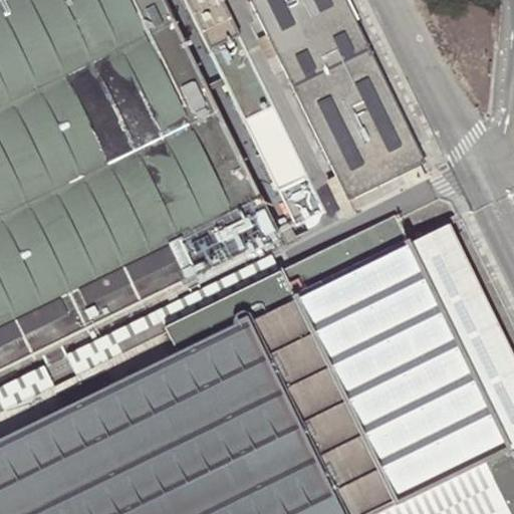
[(0,0),(0,368),(279,235),(164,0),(0,0)]
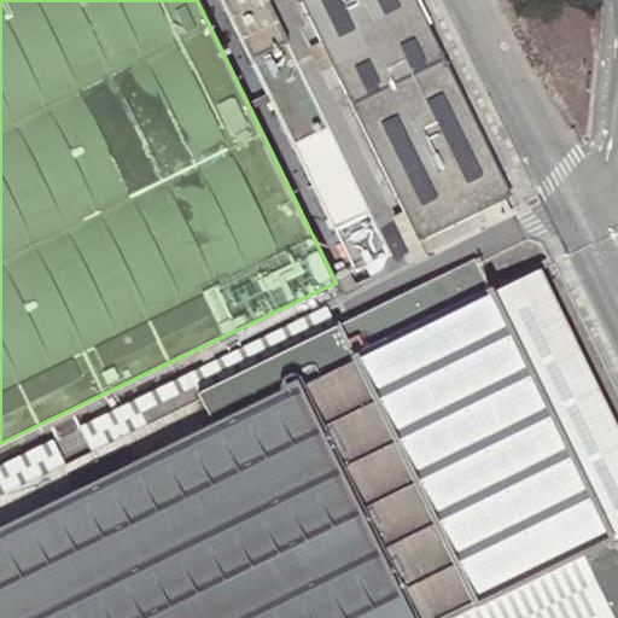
[(225,0),(336,227),(350,221),(356,234),(379,223),(269,0),(225,0)]
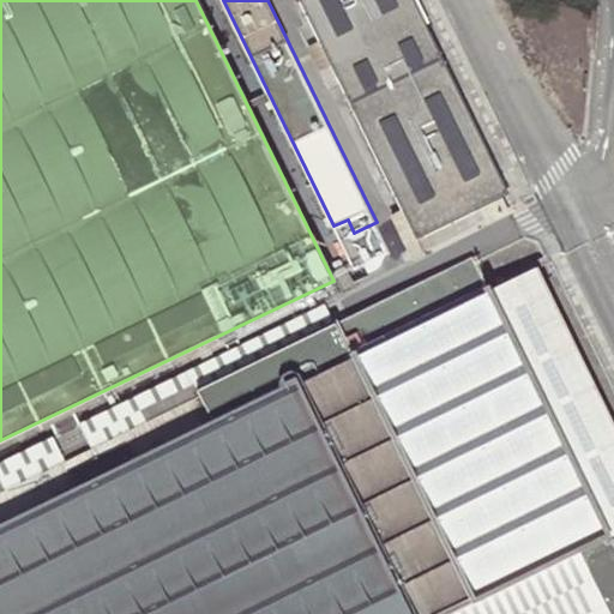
[(300,0),(320,41),(332,65),(404,211),(419,238),(476,209),(501,196),(507,193),(411,0),(300,0)]
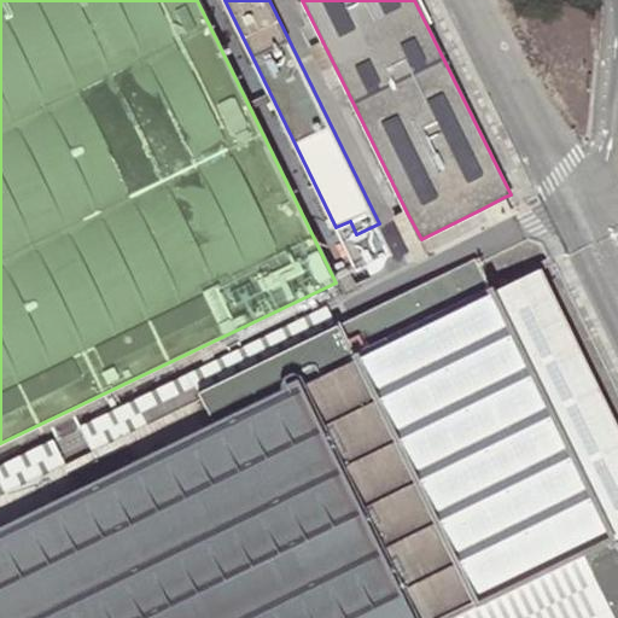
[(334,65),(322,41),(313,46),(324,70),(334,65)]
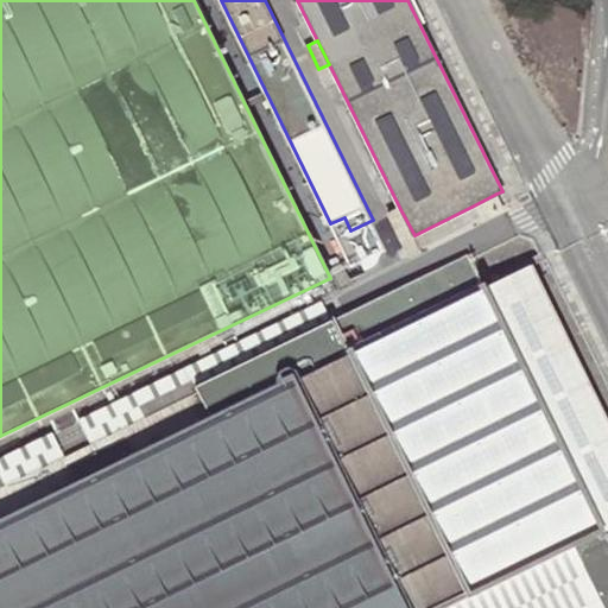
[(504,207),(496,194),(472,207),(476,220),(504,207)]
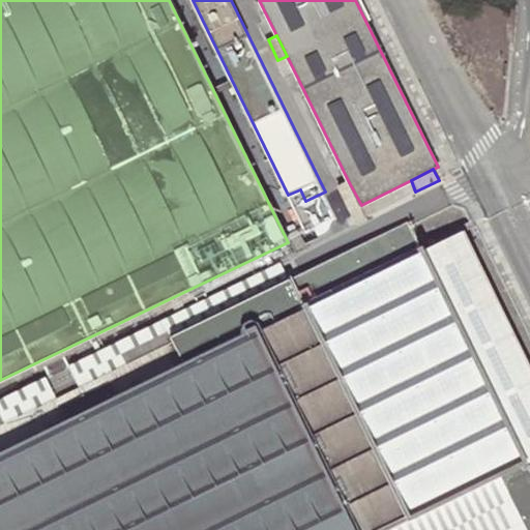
[(351,210),(361,205),(349,182),(340,187),(351,210)]
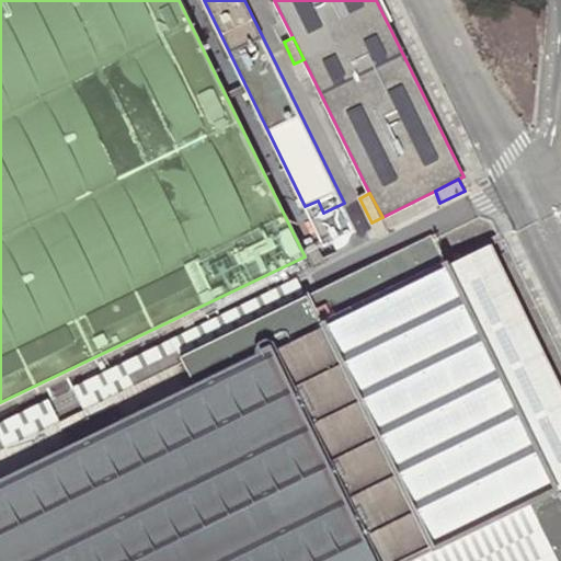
[(305,206),(311,219),(323,213),(318,201),(305,206)]
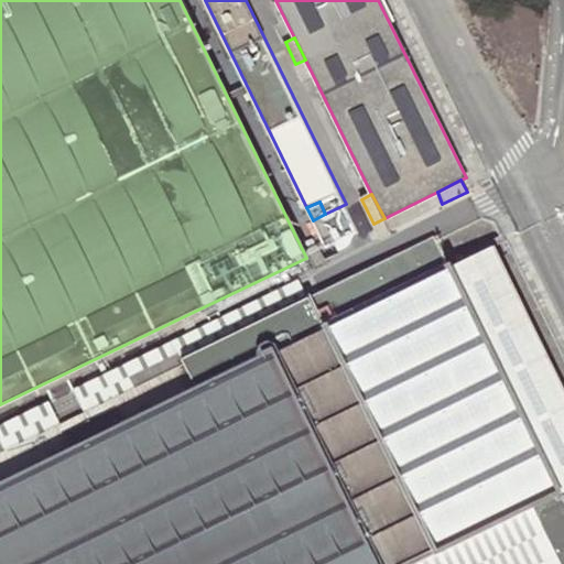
[(359,232),(346,204),(325,214),(313,220),(329,255),(351,243),(359,232)]
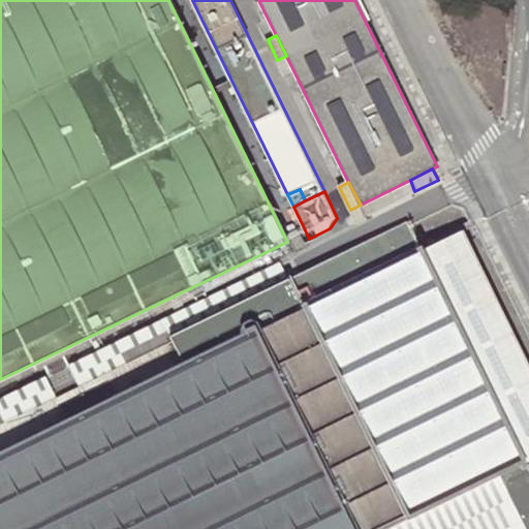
[(0,528),(390,528),(498,476),(524,528),(528,528),(528,377),(458,231),(421,249),(408,224),(289,281),(170,338),(172,342),(0,425),(0,528)]
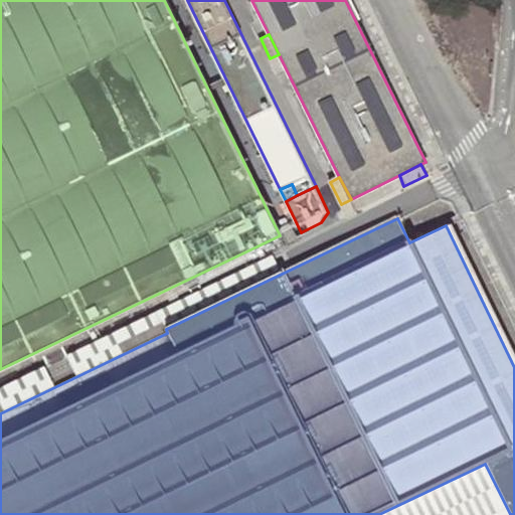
[(272,256),(0,387),(0,413),(167,333),(166,329),(282,274),(278,267),(272,256)]
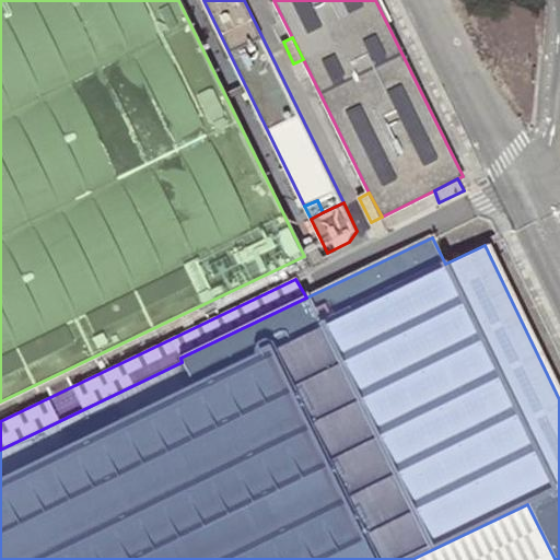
[(555,559),(527,504),(412,559),(555,559)]
